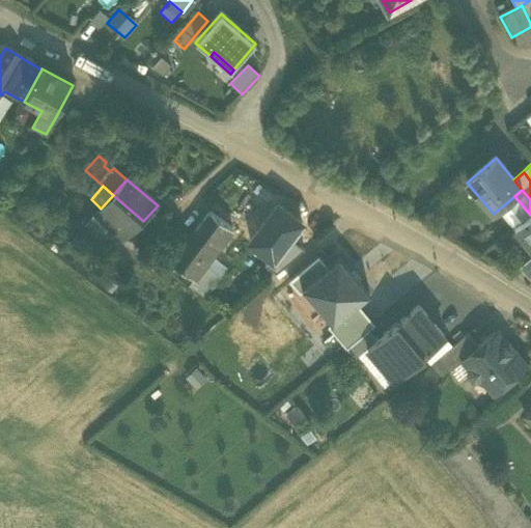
[(122,243),(143,221),(113,195),(101,209),(93,217),(122,243)]
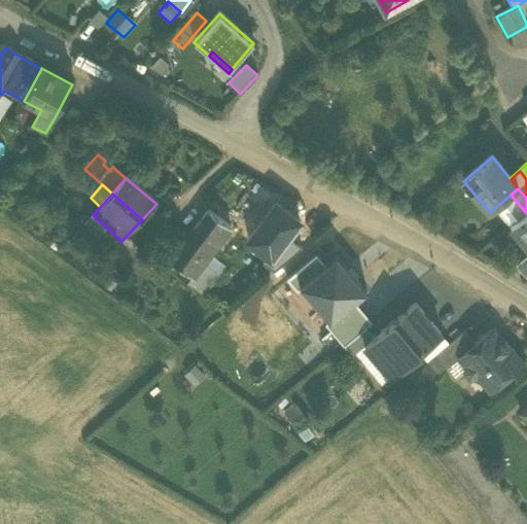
[(502,202),(518,219),(526,213),(511,195),(502,202)]
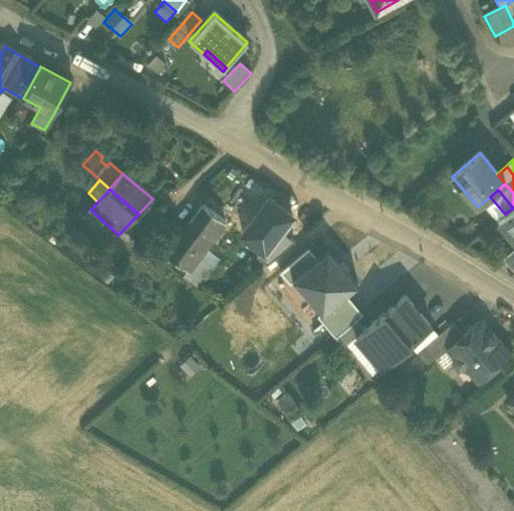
[(496,222),(498,221),(505,214),(490,197),(481,204),(496,222)]
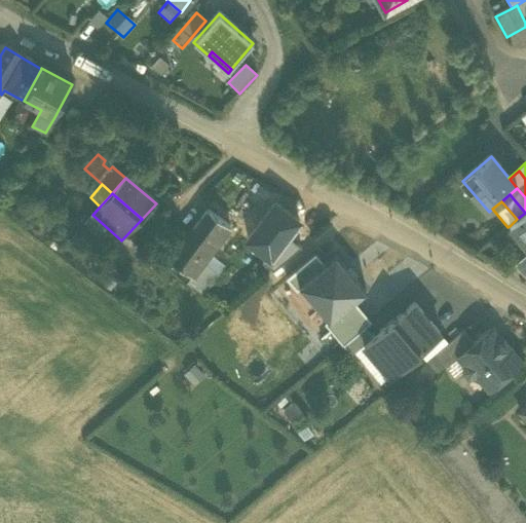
[(275,204),(248,241),(268,257),(271,259),(287,238),(299,222),(275,204)]
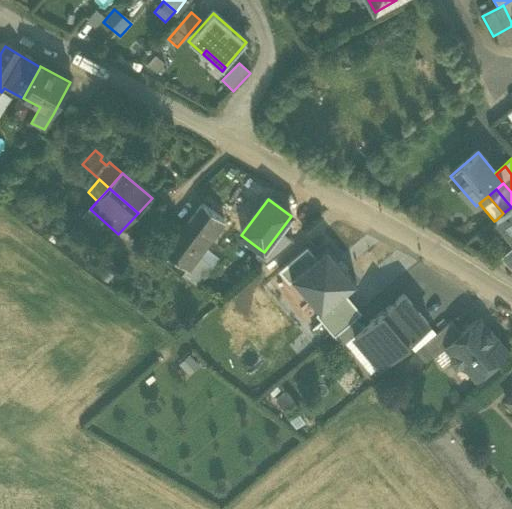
[(188,270),(198,257),(224,223),(202,206),(166,254),(188,270)]
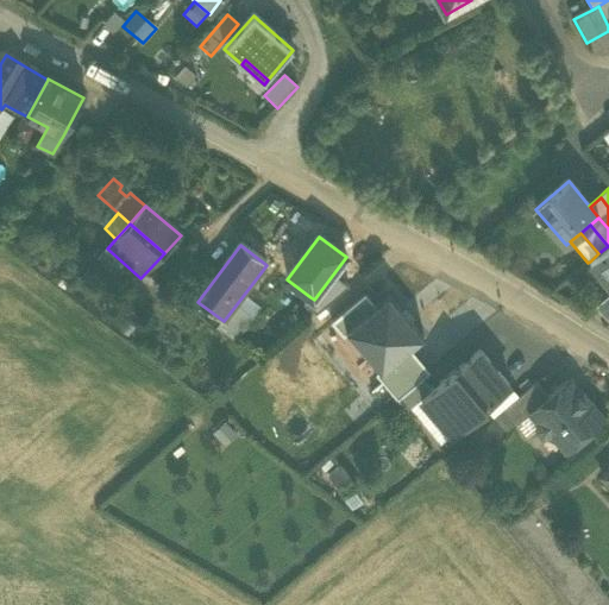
[(608,245),(608,246),(598,253),(590,262),(608,284),(608,245)]
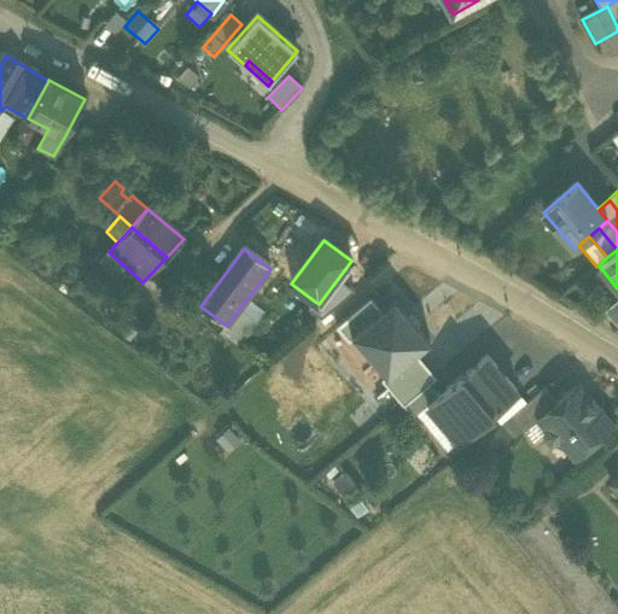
[(315,302),(308,310),(321,321),(354,292),(337,280),(319,304),(315,302)]
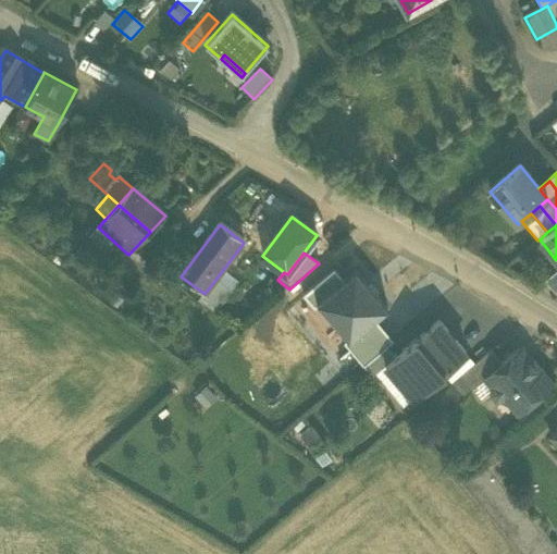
[(556,281),(555,279),(556,277),(556,269),(546,279),(556,293),(556,281)]
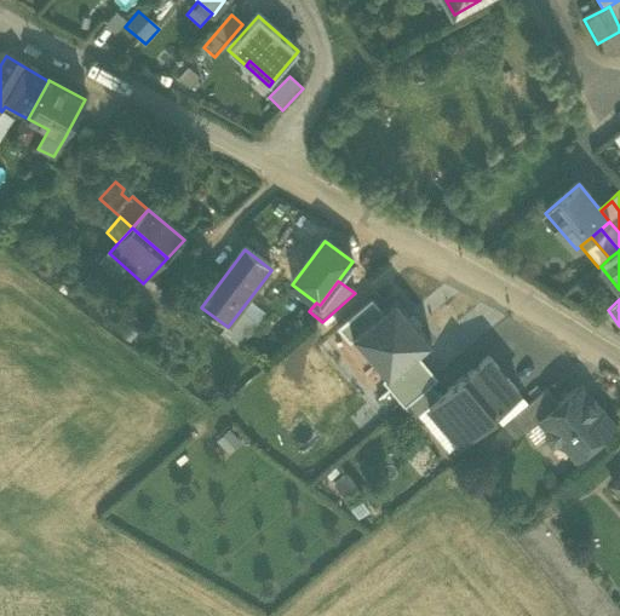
[(372,300),(337,330),(350,345),(354,340),(351,338),(383,312),(372,300)]
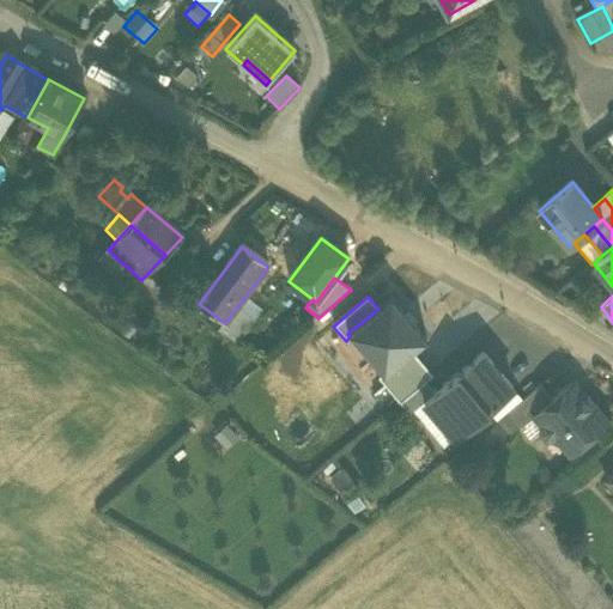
[(426,340),(390,298),(378,309),(347,334),(350,336),(383,375),(383,376),(412,352),(426,340)]
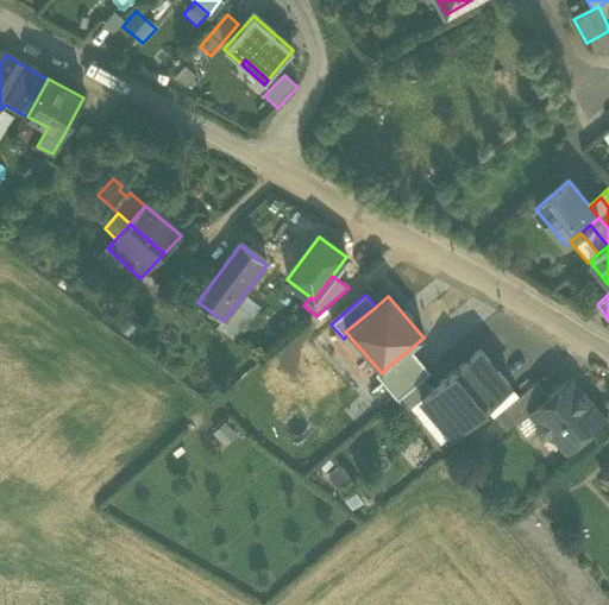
[(217,331),(236,345),(253,320),(236,306),(224,321),(217,331)]
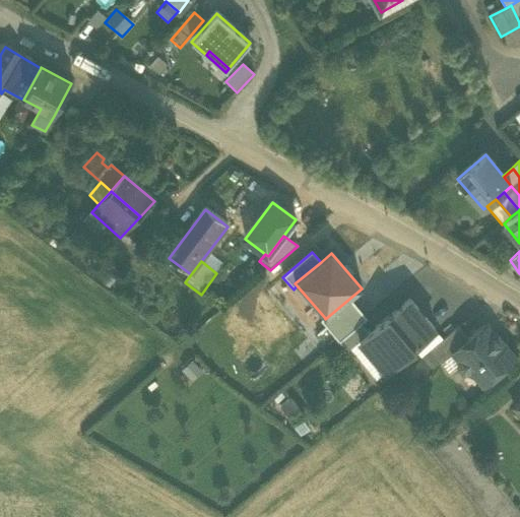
[(321,322),(339,343),(361,325),(367,320),(349,299),(325,319),(325,318),(321,322)]
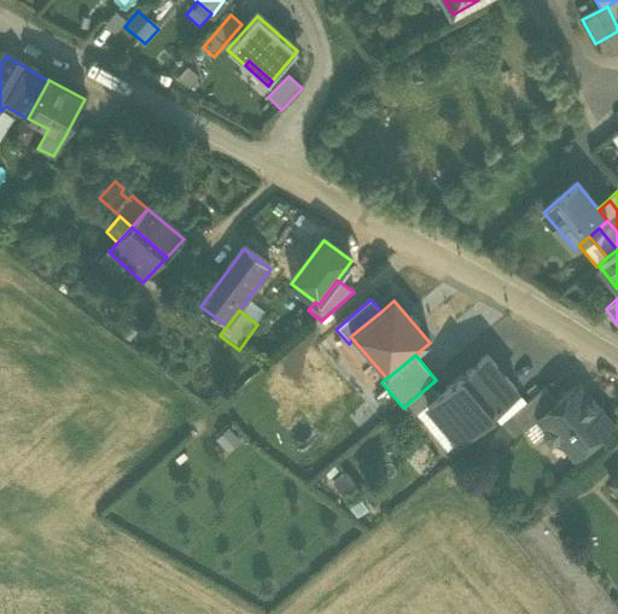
[(438,397),(427,407),(459,443),(491,415),(517,392),(487,356),(438,397)]
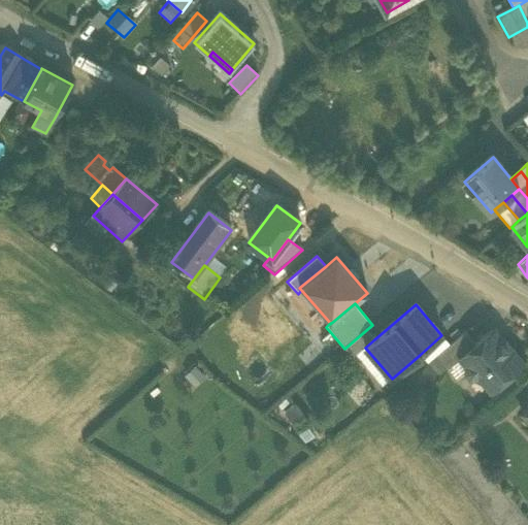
[(366,330),(344,349),(353,358),(356,355),(365,348),(374,339),(366,330)]
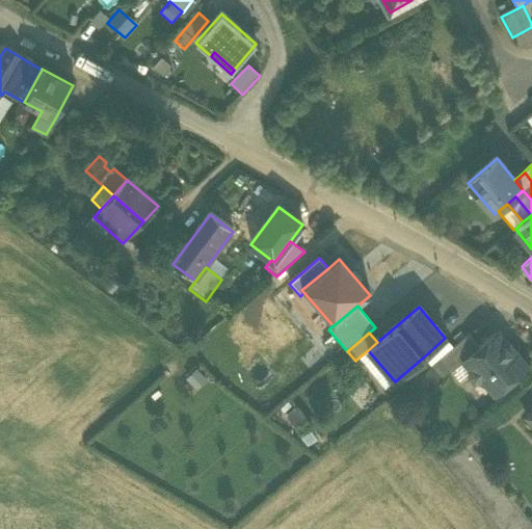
[(483,378),(495,391),(510,377),(513,379),(526,369),(505,345),(503,347),(495,338),(498,336),(496,335),(479,348),(466,361),(466,362),(473,370),(471,371),(471,376),(475,381),(479,381),(481,380),(483,378)]
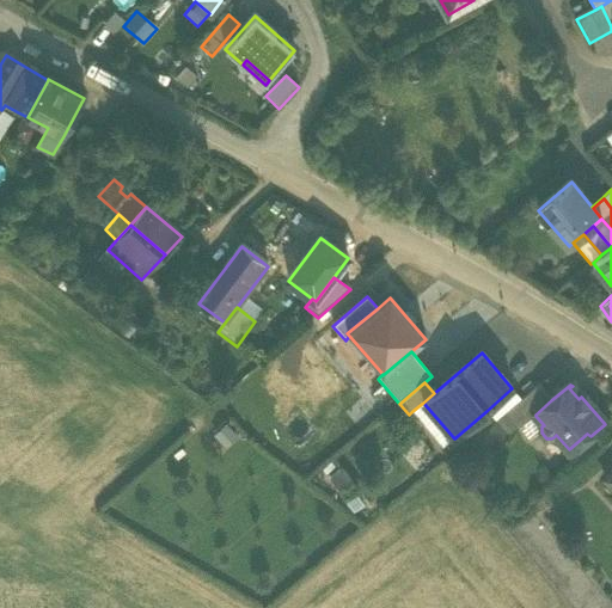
[(507,413),(520,429),(536,416),(536,415),(551,400),(539,386),(522,400),(507,413)]
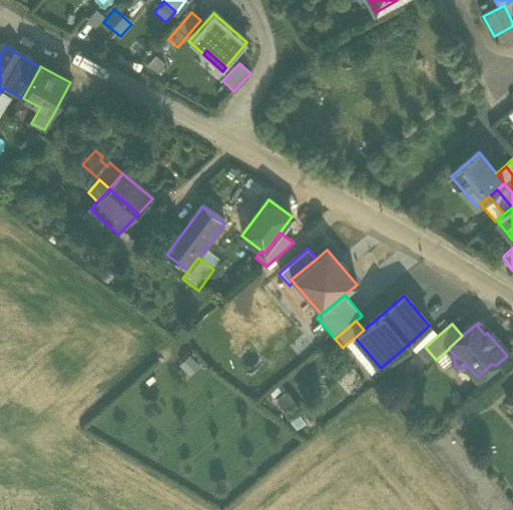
[(438,336),(429,326),(408,345),(416,354),(438,336)]
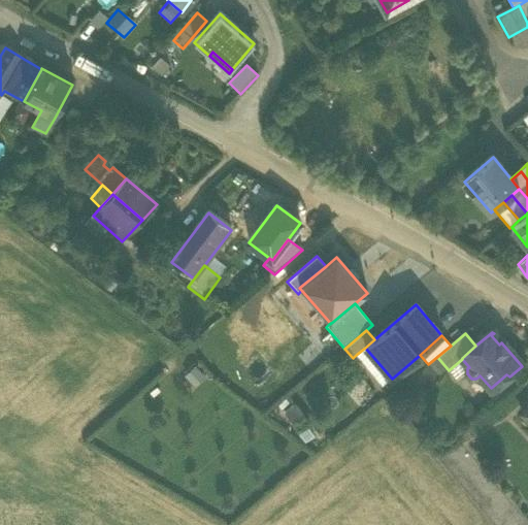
[(365,348),(356,355),(382,387),(392,379),(365,348)]
